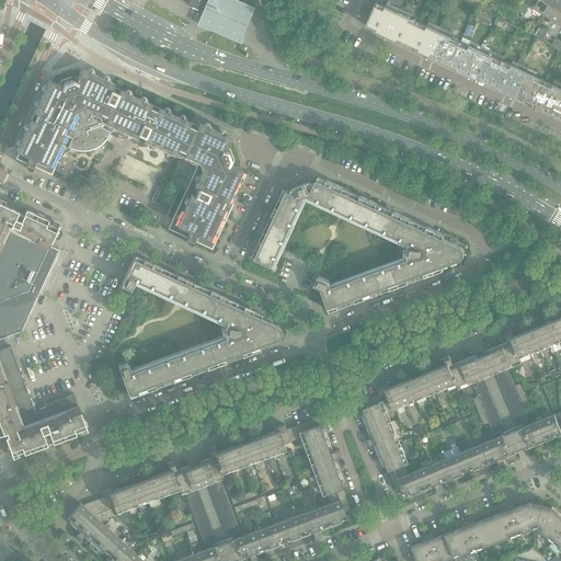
[(204,12),(208,0),(190,0),(189,6),(204,12)]
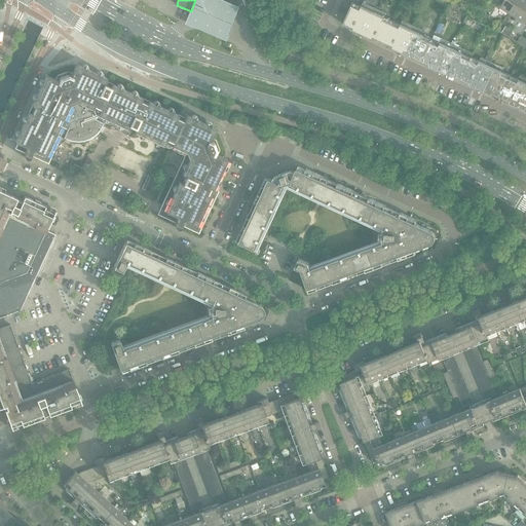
[(242,8),(223,0),(198,0),(188,26),(229,42),(242,8)]
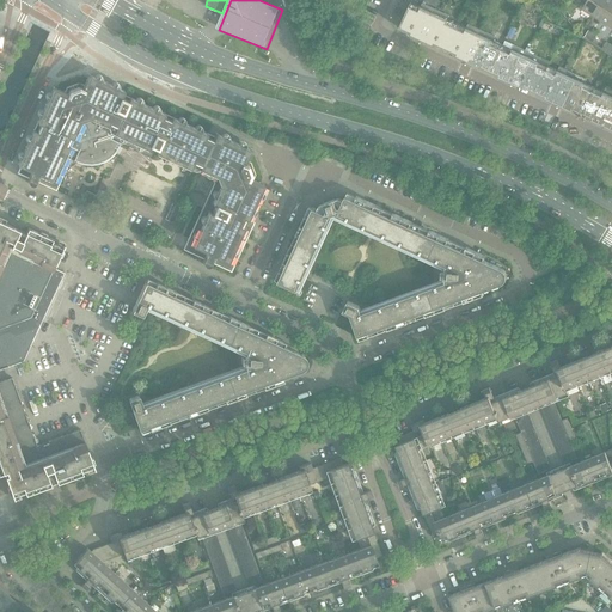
[(592,14),(600,0),(582,0),(586,1),(581,8),(592,14)]
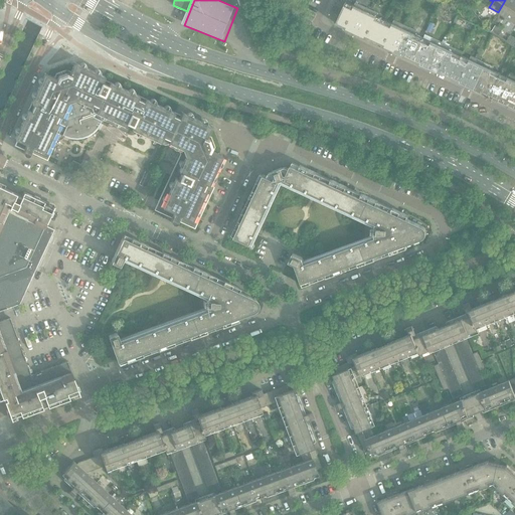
[(505,17),(514,1),(514,0),(505,0),(498,12),(505,17)]
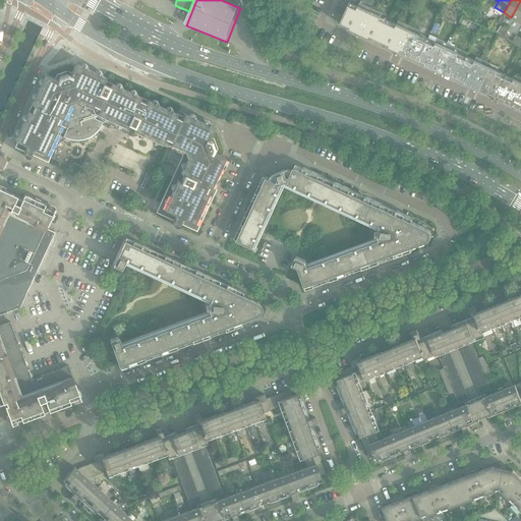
[(520,18),(520,1),(511,17),(519,22),(520,18)]
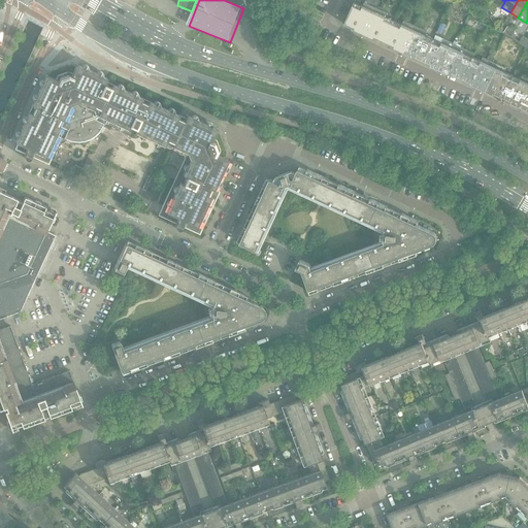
[(384,42),(394,21),(386,18),(388,13),(364,2),(362,6),(354,2),(343,24),(353,27),(352,29),(368,36),(375,39),(375,38),(384,42)]
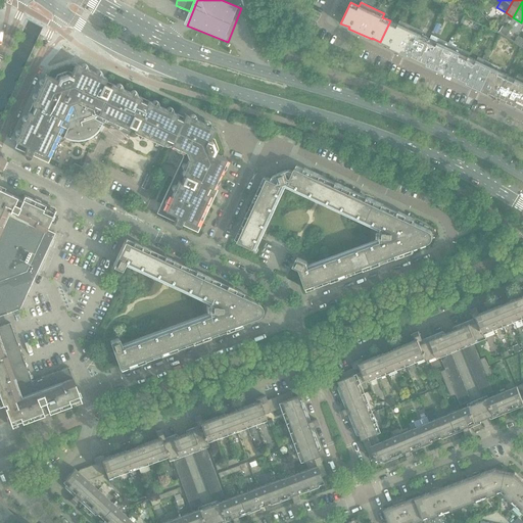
[(419,59),(429,39),(421,36),(423,32),(399,20),(397,25),(390,20),(380,42),(388,45),(387,47),(393,49),(411,57),(412,56),(419,59)]
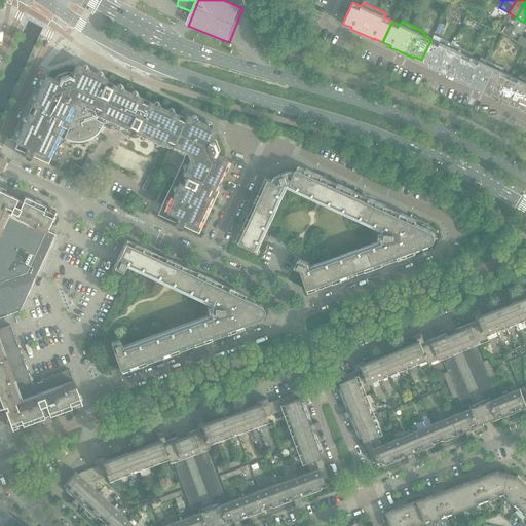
[(461,78),(471,58),(462,53),(464,50),(442,39),(440,43),(431,39),(421,60),(429,64),(429,65),(436,68),(452,76),(453,75),(461,78)]
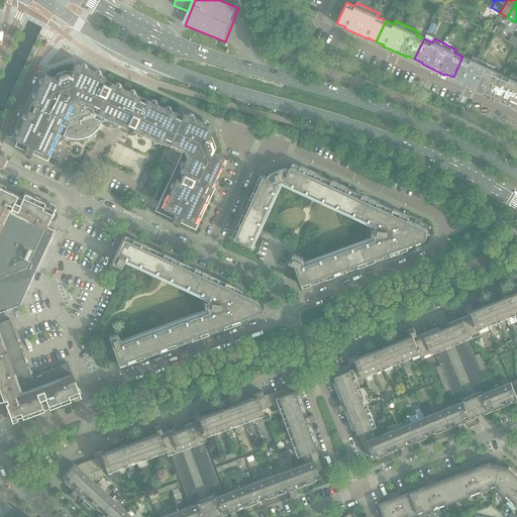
[(492,95),(501,75),(493,71),(495,67),(472,57),(471,60),(462,57),(453,77),(460,81),(460,82),(477,90),(483,93),(484,91),(492,95)]
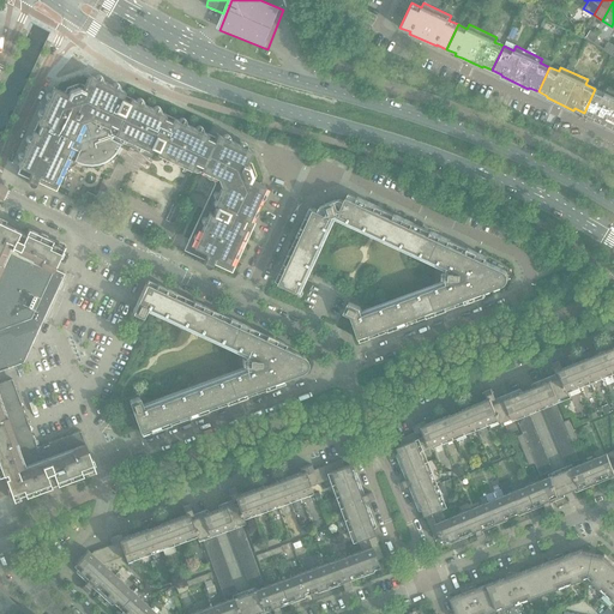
[(241,227),(245,220),(248,221),(265,186),(251,179),(252,175),(248,166),(245,164),(252,150),(216,133),(215,137),(208,134),(122,95),(124,91),(124,90),(89,74),(88,78),(83,89),(79,88),(70,91),(67,95),(53,88),(17,166),(31,172),(29,179),(28,180),(28,181),(28,184),(29,185),(30,186),(32,186),(34,185),(35,184),(36,182),(56,192),(68,167),(70,162),(64,160),(68,148),(78,151),(73,162),(74,162),(76,161),(77,162),(84,164),(91,164),(97,164),(104,162),(110,157),(115,152),(119,148),(120,144),(121,145),(122,144),(112,139),(114,133),(157,154),(212,180),(215,184),(184,251),(204,260),(204,262),(203,263),(204,265),(205,266),(206,266),(208,266),(210,266),(210,265),(211,264),(232,274),(251,232),(241,227)]
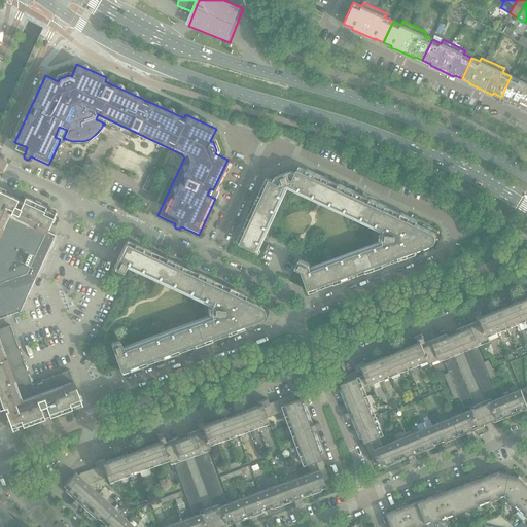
[(526,78),(521,76),(519,79),(511,76),(501,97),(510,100),(508,102),(526,110),(526,78)]
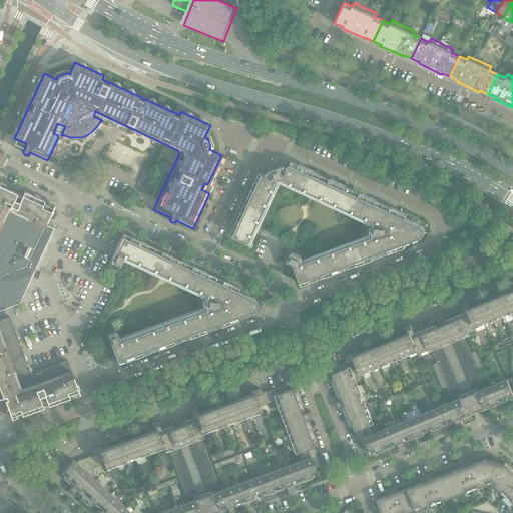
[(358,196),(351,192),(344,189),(346,186),(329,178),(328,181),(314,175),(315,172),(299,164),(297,167),(290,164),(288,167),(286,172),(284,171),(282,172),(280,167),(276,168),(272,170),(273,175),(271,176),(270,177),(263,174),(259,181),(255,180),(247,196),(251,198),(244,212),(241,210),(233,227),(236,228),(233,236),(249,243),(251,244),(258,231),(281,182),(373,225),(372,226),(370,226),(370,232),(372,232),(373,233),(302,260),(301,257),(292,252),(288,261),(294,264),(302,285),(310,282),(309,279),(324,273),(325,277),(342,271),(341,267),(355,262),(357,265),(374,259),(373,255),(387,249),(389,253),(405,246),(404,243),(420,237),(418,231),(421,225),(405,217),(407,214),(390,207),(389,210),(375,203),(376,200),(360,192),(358,196)]
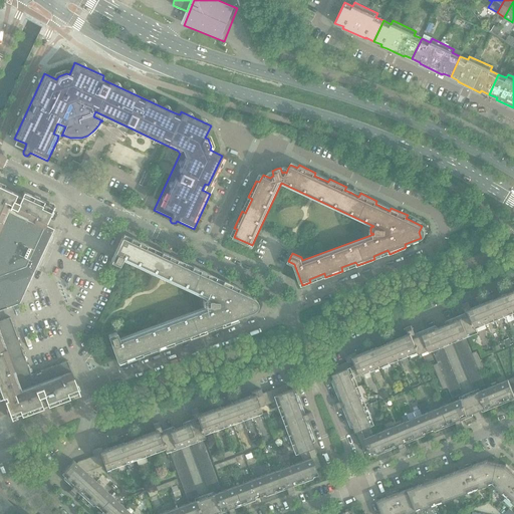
[(0,398),(1,398),(3,397),(7,409),(6,410),(8,415),(9,414),(10,417),(11,416),(21,412),(30,409),(31,412),(42,407),(42,406),(47,404),(47,406),(48,405),(59,402),(58,399),(68,395),(77,392),(78,392),(74,380),(73,378),(71,371),(67,360),(30,373),(27,365),(23,354),(20,345),(16,334),(10,317),(0,320),(0,309),(6,308),(19,303),(33,274),(54,229),(44,225),(45,224),(52,208),(43,203),(33,199),(34,196),(23,191),(20,197),(16,195),(16,193),(15,193),(0,185),(0,398)]
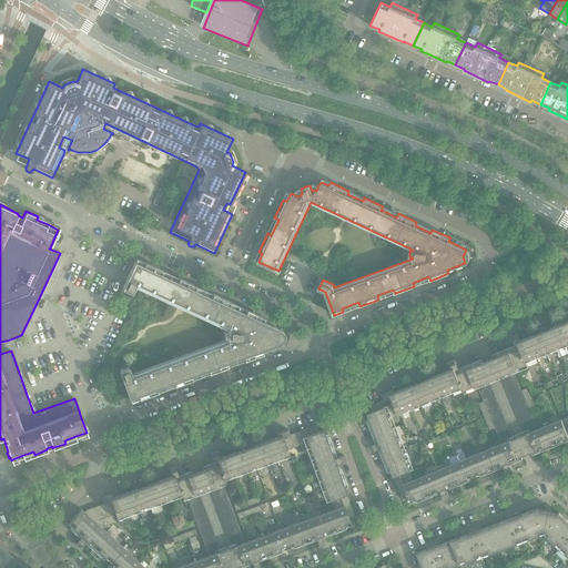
[(211,297),(203,294),(195,290),(196,286),(179,277),(176,282),(161,274),(163,271),(144,262),(143,266),(134,262),(122,288),(132,293),(137,284),(229,326),(226,331),(224,331),(224,337),(226,337),(227,342),(132,376),(129,367),(119,371),(129,398),(138,395),(139,399),(193,379),(263,354),(262,350),(279,344),(276,336),(280,330),(263,322),(264,318),(246,310),(245,313),(229,306),(231,302),(212,294),(211,297)]
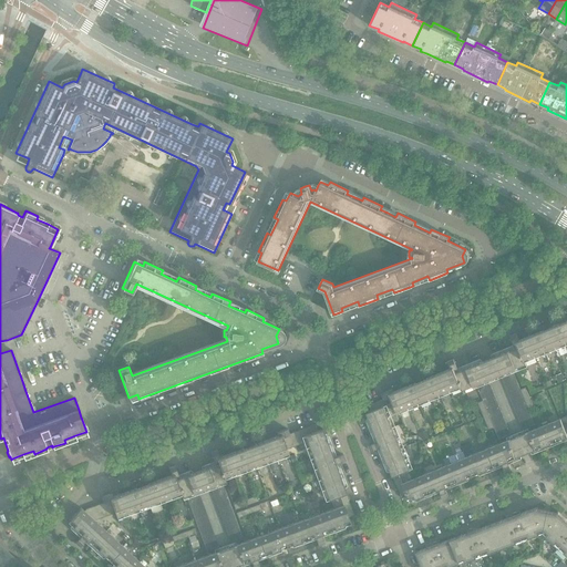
[(566,322),(548,330),(556,349),(566,343),(566,322)]
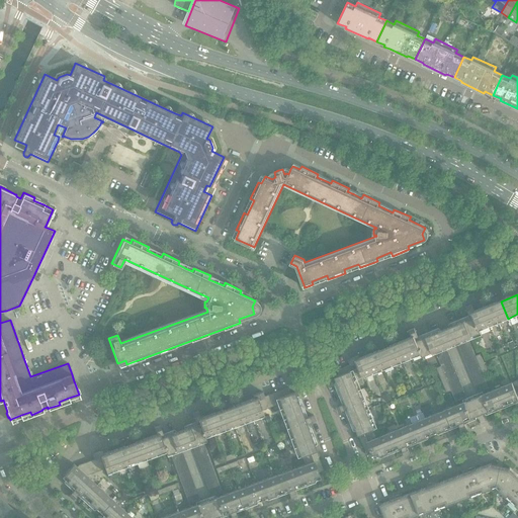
[(480,330),(508,319),(501,301),(475,313),(471,305),(465,307),(469,315),(449,324),(448,325),(449,327),(444,328),(451,344),(481,333),(480,330)]
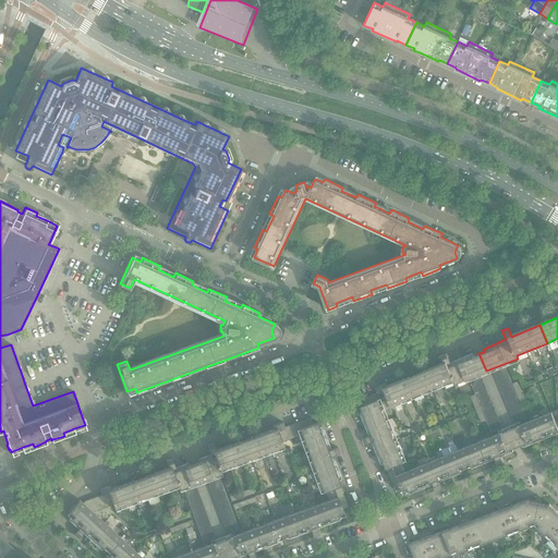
[(472,353),(450,362),(446,353),(440,355),(444,365),(426,372),(415,376),(423,393),(453,381),(455,384),(486,371),(478,353),(474,355),(473,354),(472,353)]
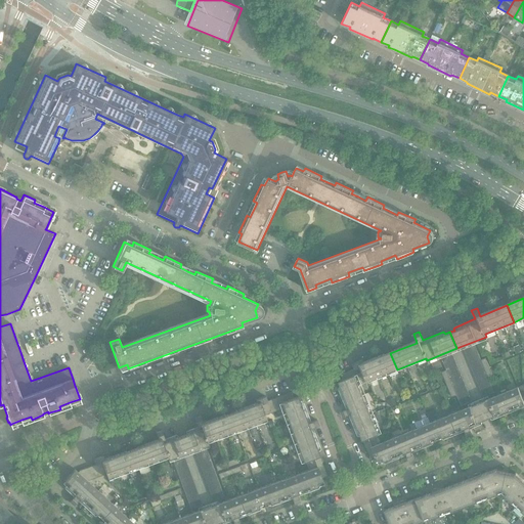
[(476,351),(474,345),(464,349),(466,355),(476,351)]
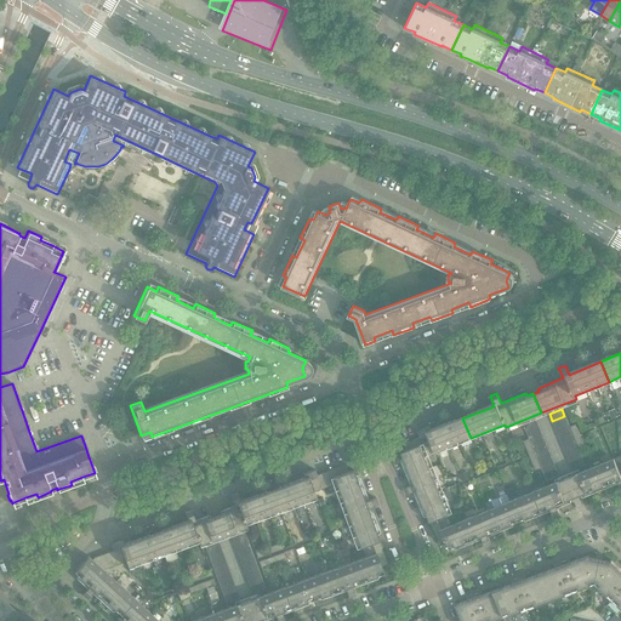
[(619,416),(615,409),(608,411),(611,419),(619,416)]
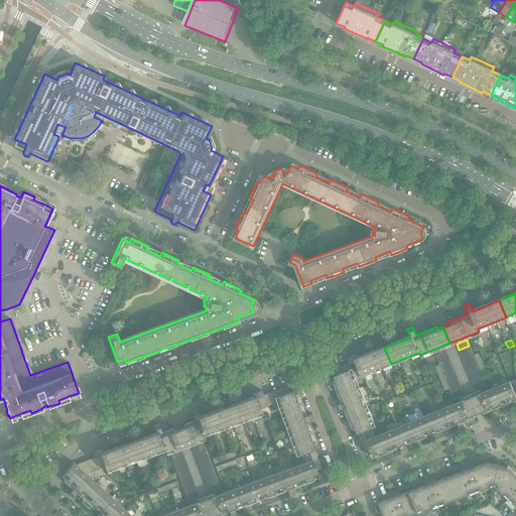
[(471,351),(469,346),(459,350),(461,355),(471,351)]
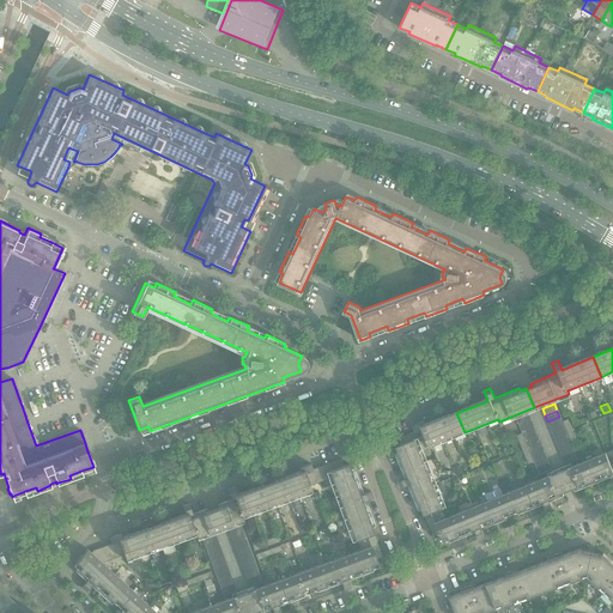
[(465,432),(456,413),(426,426),(423,420),(413,424),(416,430),(398,438),(400,444),(416,438),(418,445),(429,442),(430,447),(465,432)]
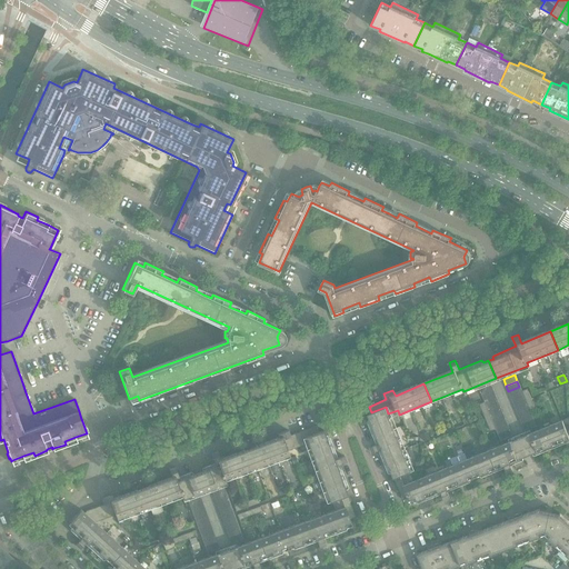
[(493,390),(491,385),(480,389),(482,395),(493,390)]
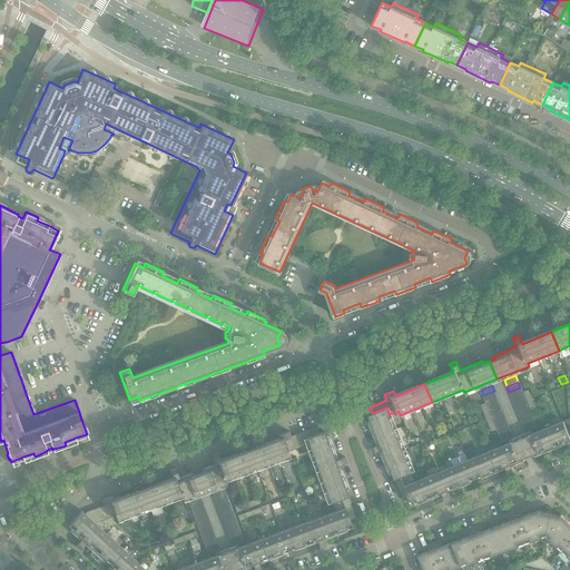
[(522,393),(520,387),(509,392),(511,397),(522,393)]
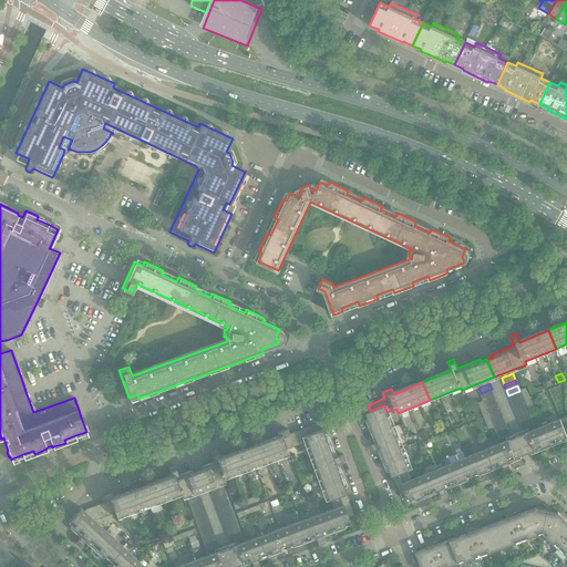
[(478,397),(475,389),(466,392),(470,400),(478,397)]
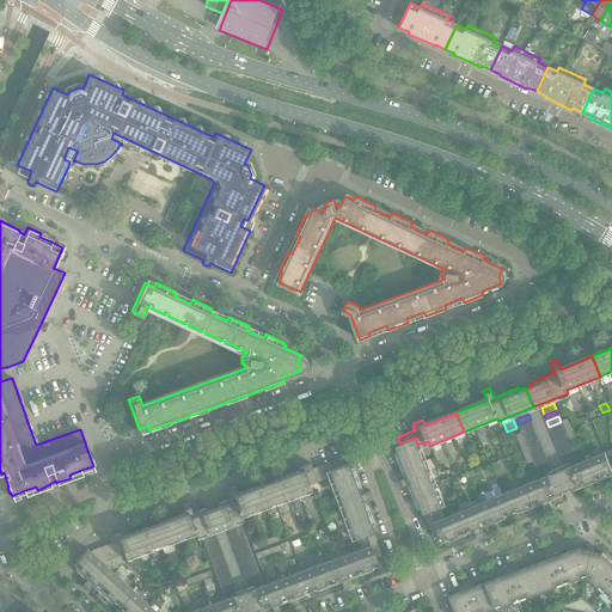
[(533,426),(531,420),(519,424),(521,432),(533,426)]
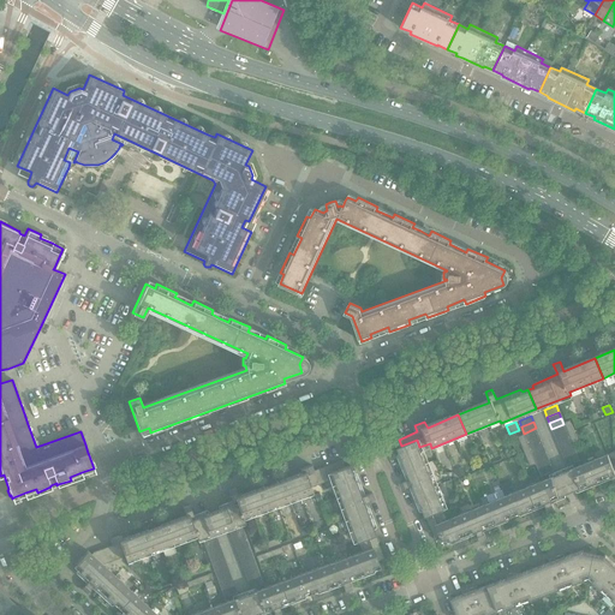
[(567,430),(563,424),(551,429),(554,435),(567,430)]
